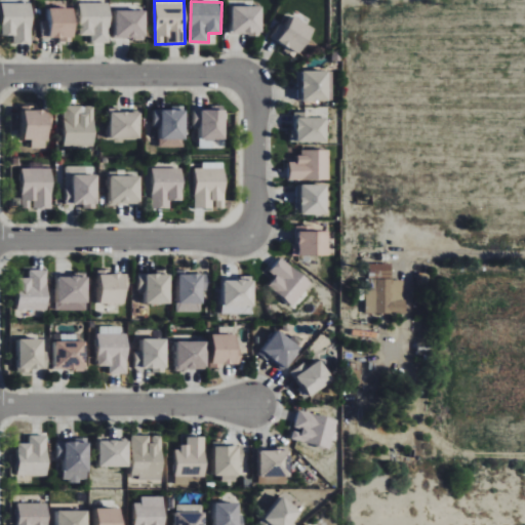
[(2,35),(14,35),(13,43),(32,43),(33,3),(2,2),(2,35)]
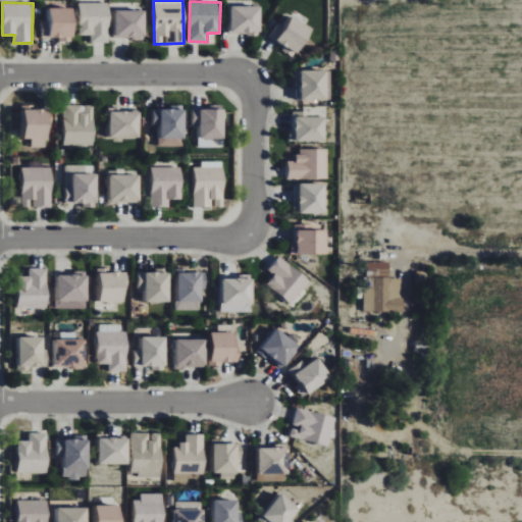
[(109,42),(110,3),(80,2),(80,35),(91,35),(91,42),(109,42)]
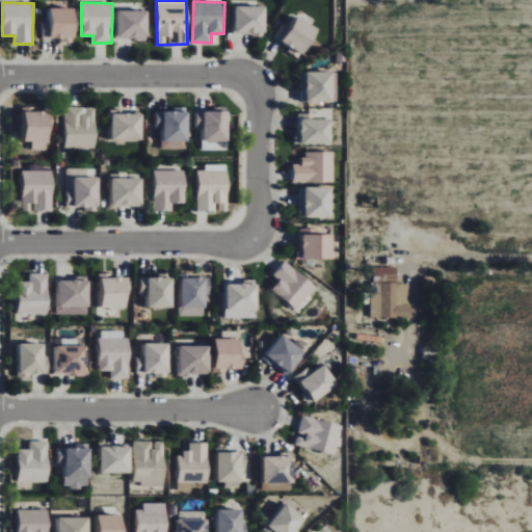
[(235,33),(266,34),(266,6),(236,5),(235,33)]
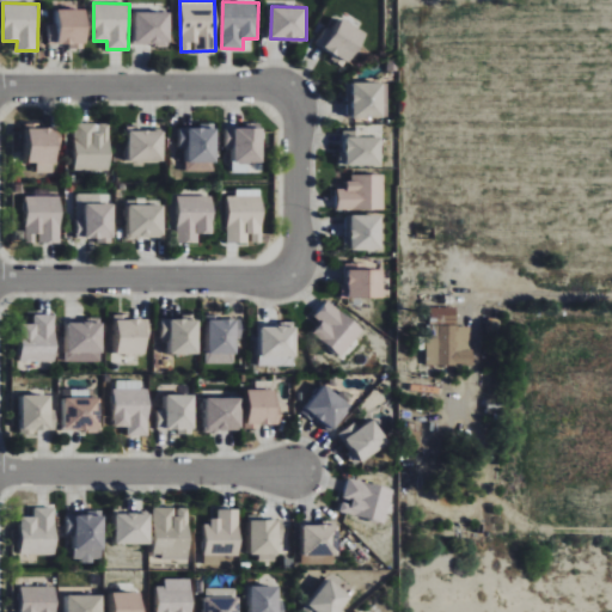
[(86,8),(55,10),(55,24),(48,24),(49,44),(69,44),(69,48),(87,48),(86,8)]
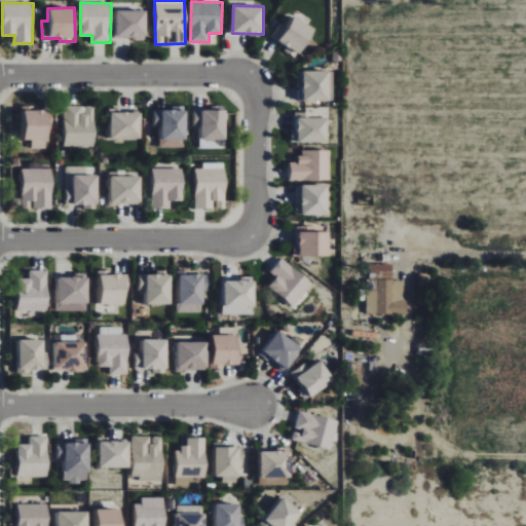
[(146,10),(116,9),(116,39),(146,39),(146,10)]
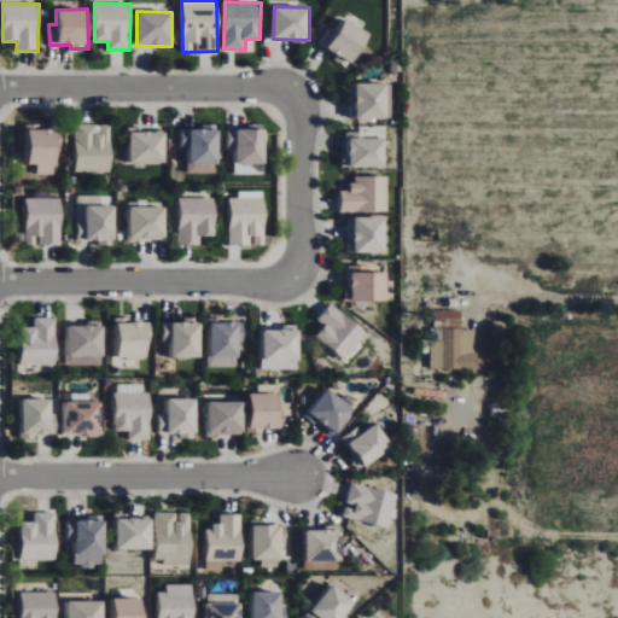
[(350,66),(371,34),(345,17),(337,30),(330,27),(318,46),(350,66)]
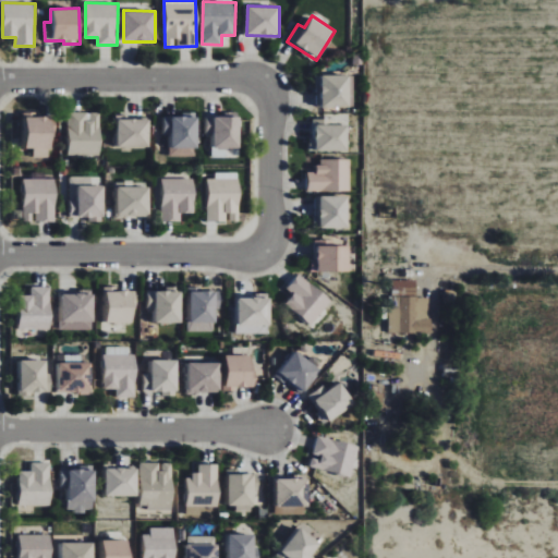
[(349,74),(316,75),(316,107),(353,106),(353,87),(349,87),(349,74)]
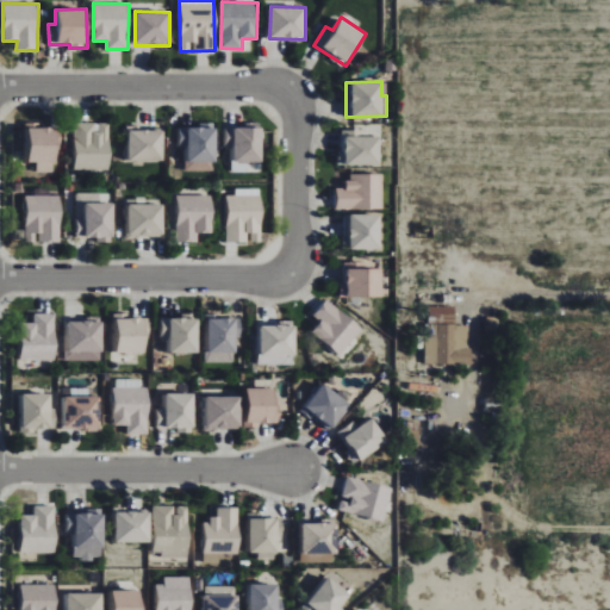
[(110,123),(74,123),(74,169),(109,170),(110,123)]
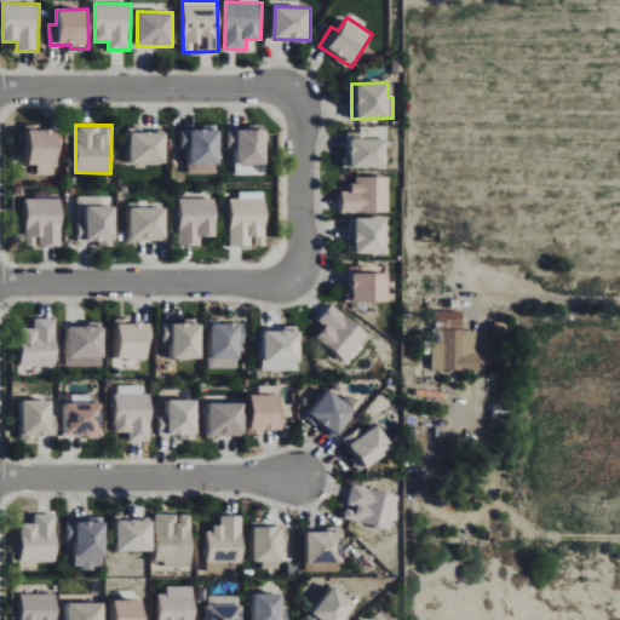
[(58,128),(26,127),(24,164),(38,165),(38,174),(57,176),(58,128)]
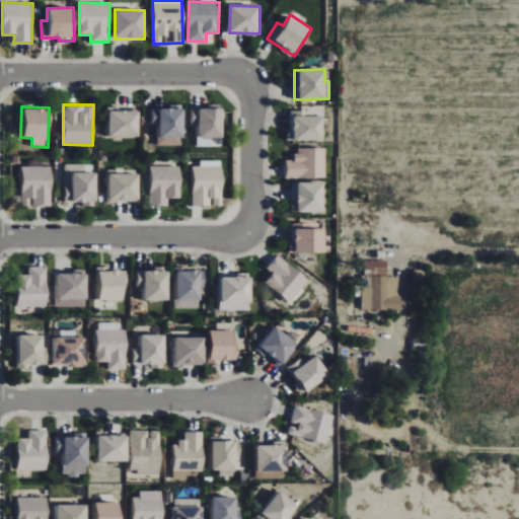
[(157,146),(182,146),(183,106),(152,106),(152,127),(158,127),(157,146)]
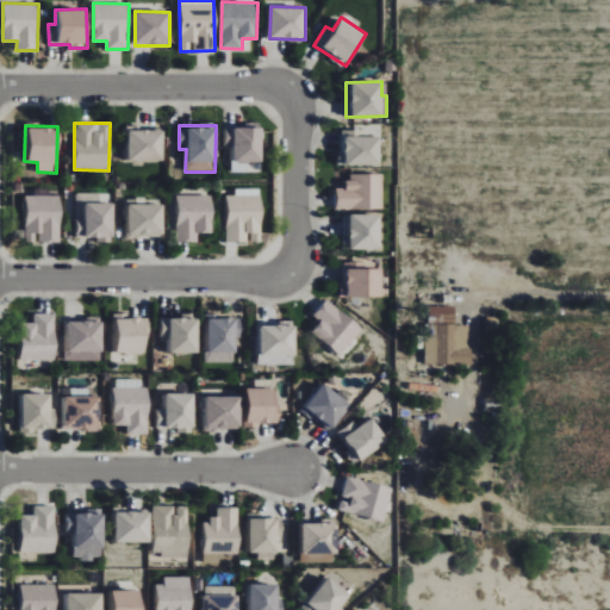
[(262,125),(225,126),(225,150),(230,150),(231,161),(263,161),(262,125)]
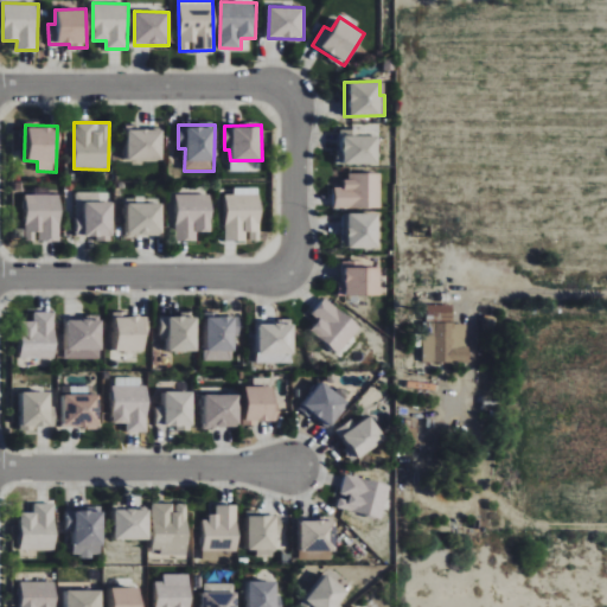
[(163,159),(163,129),(127,129),(128,160),(163,159)]
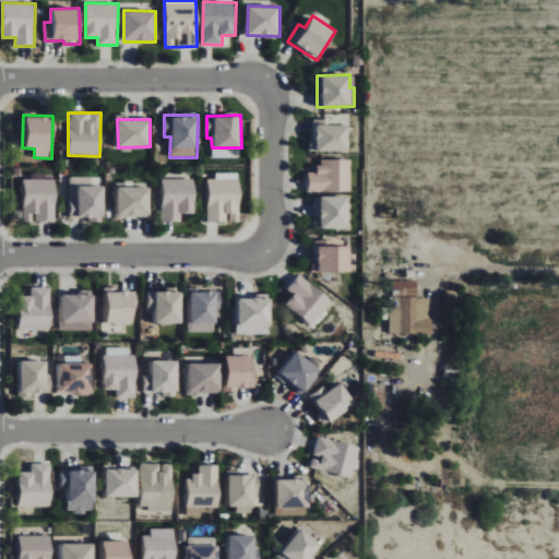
[(213,157),(236,158),(236,149),(213,149),(213,157)]
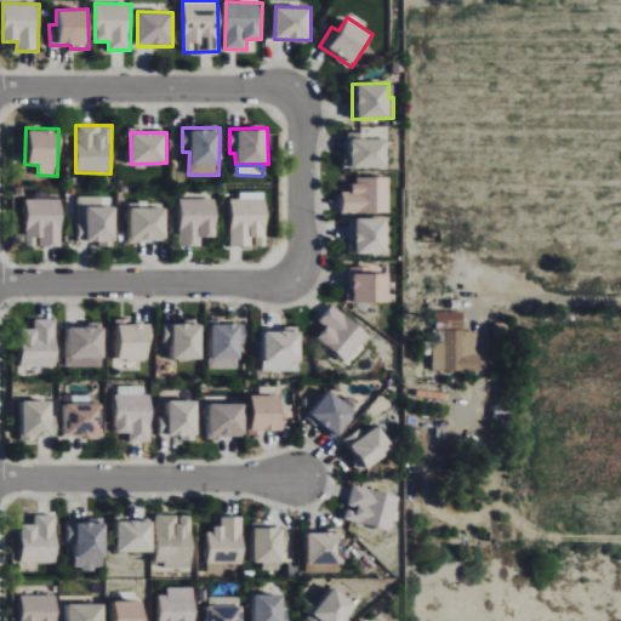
[(389,177),(354,176),(354,192),(342,191),(342,212),(389,212),(389,177)]
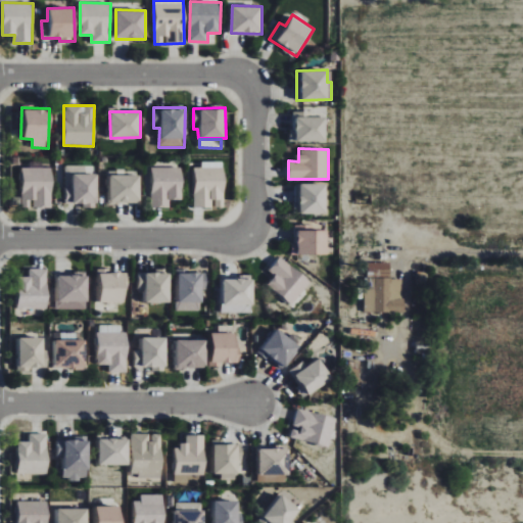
[(195,207),(214,207),(225,207),(225,161),(202,161),(202,168),(195,168),(195,207)]
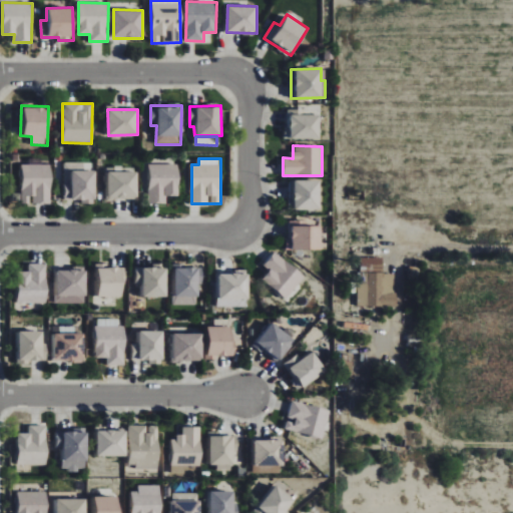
[(64,200),(96,200),(95,170),(84,170),(84,162),(63,162),(64,200)]
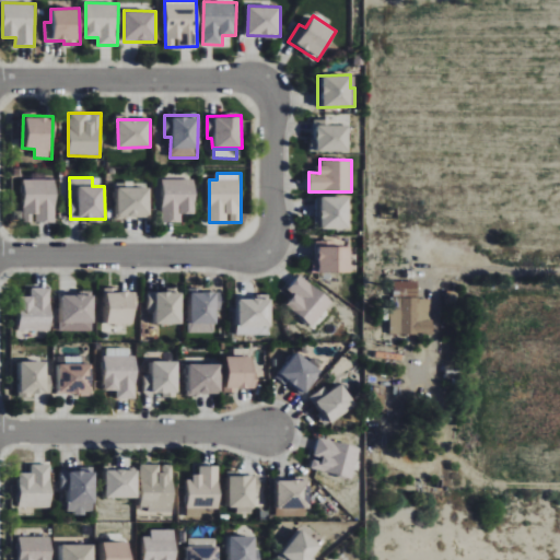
[(56,222),(56,179),(24,178),(23,222),(35,222),(56,222)]
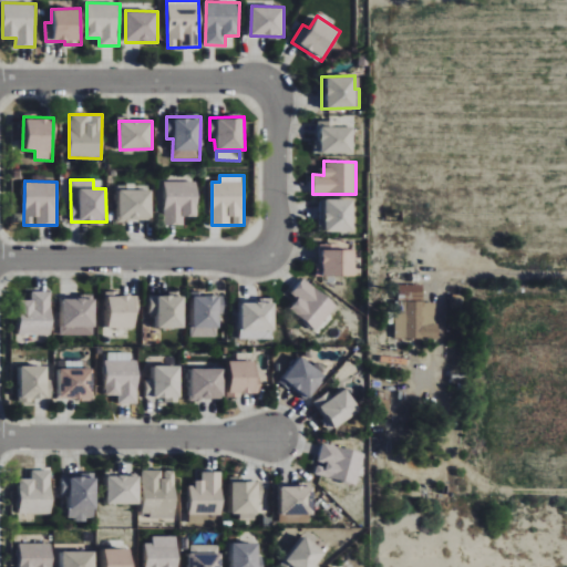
[(165,181),(164,225),(184,225),(184,216),(198,216),(198,182),(165,181)]
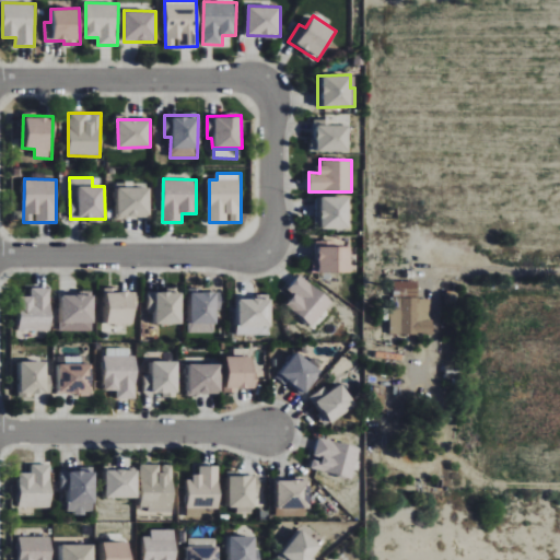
[(317,228),(350,229),(350,196),(318,196),(317,228)]
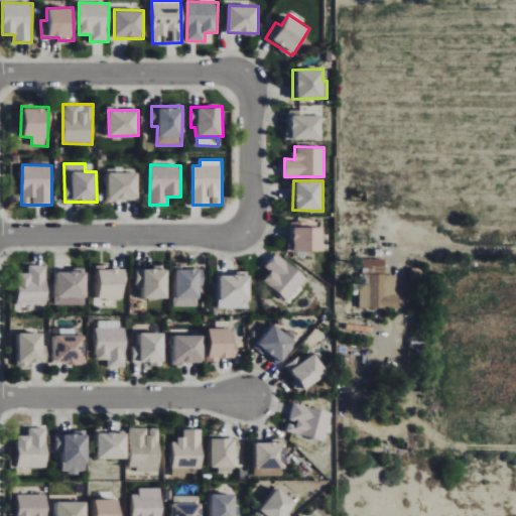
[(323,250),(323,227),(307,227),(307,222),(289,222),(289,251),(323,250)]
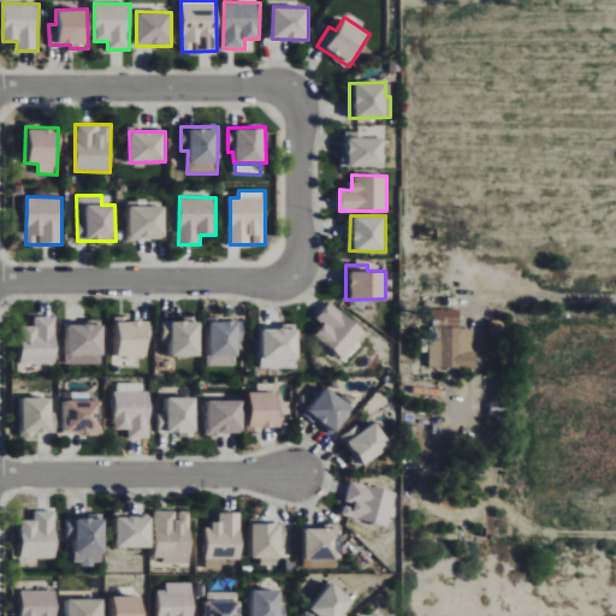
[(345,359),(366,330),(329,302),(317,319),(324,325),(315,337),(345,359)]
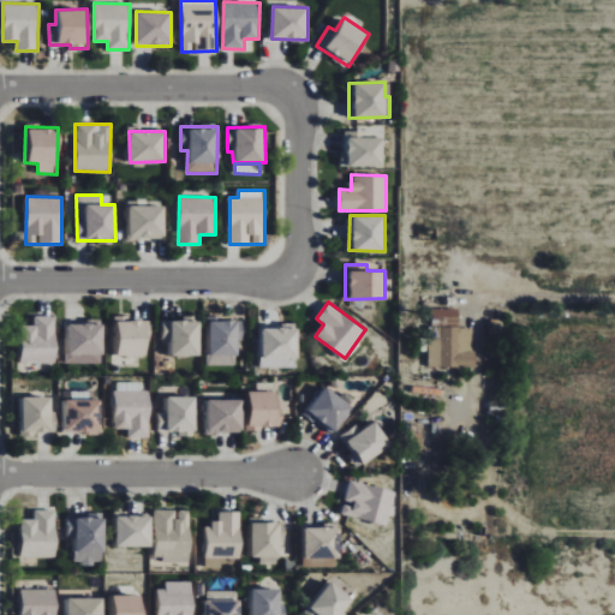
[(437,369),(436,321),(430,321),(430,310),(457,310),(457,330),(471,330),(471,352),(473,352),(473,369),(437,369)]
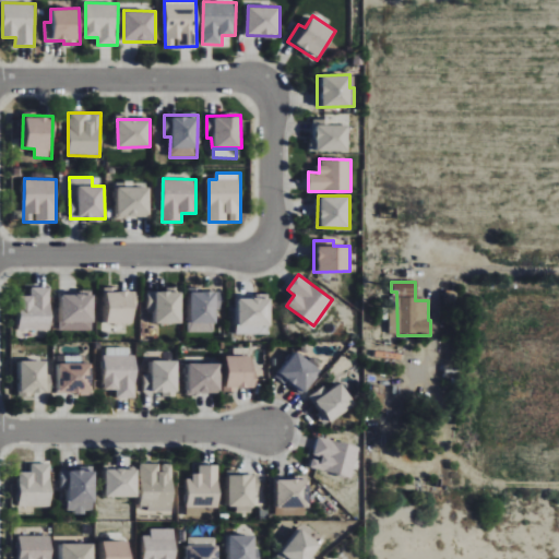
[(20,330),(50,331),(51,287),(32,287),(32,296),(21,296),(20,330)]
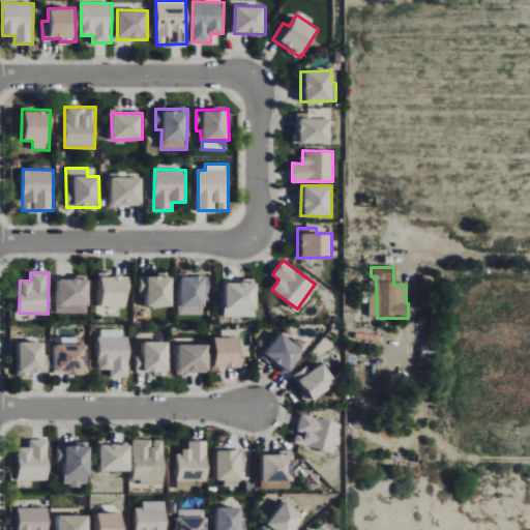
[(98,274),(97,305),(127,306),(127,274),(98,274)]
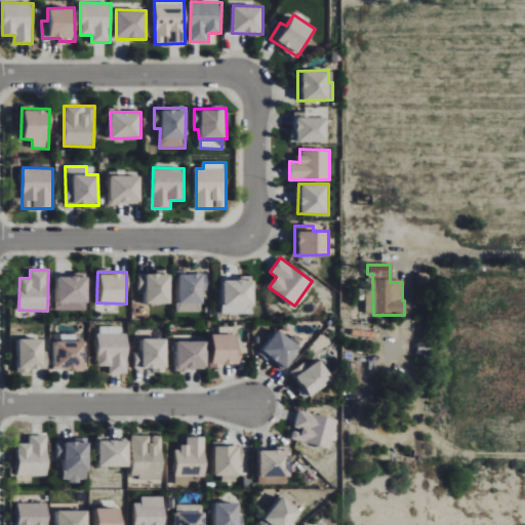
[(171,273),(138,272),(138,292),(144,292),(144,303),(170,304),(171,273)]
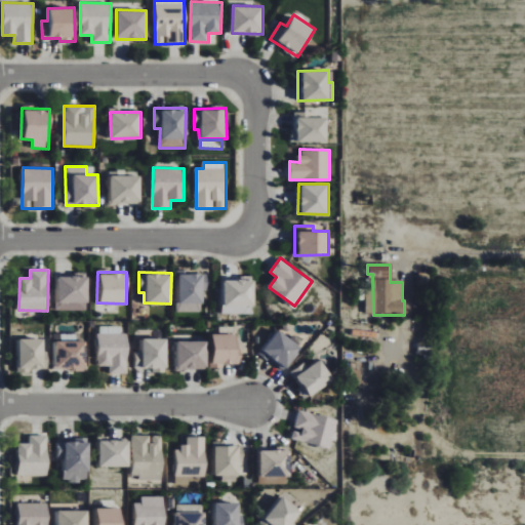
[(202,272),(177,272),(178,312),(203,312),(202,272)]
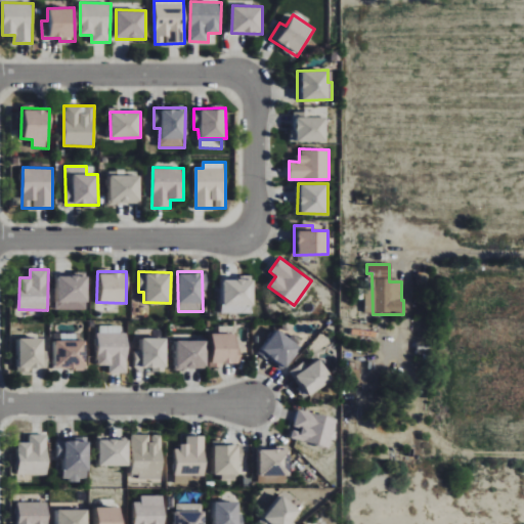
[(56,309),(88,309),(88,274),(56,274),(56,309)]
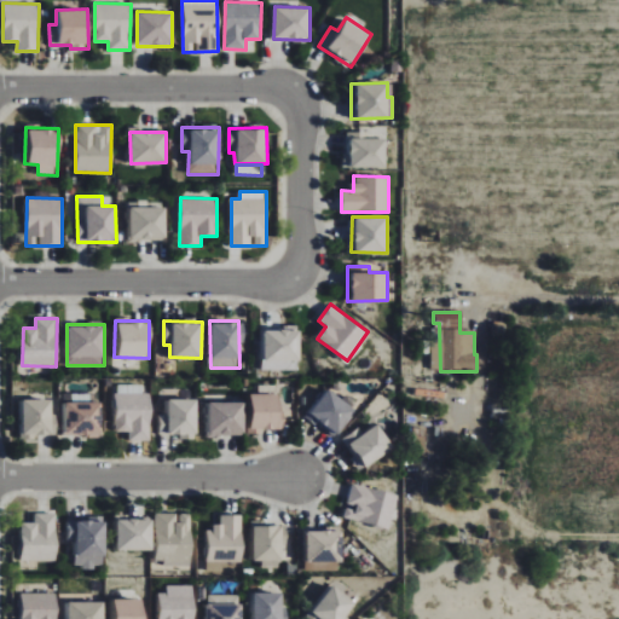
[(264,370),(300,370),(299,328),(264,328),(264,370)]
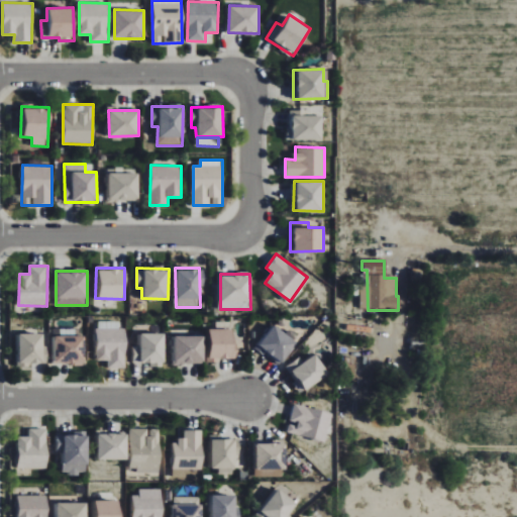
[(96,360),(107,360),(107,368),(125,369),(126,329),(118,328),(118,322),(97,321),(96,360)]
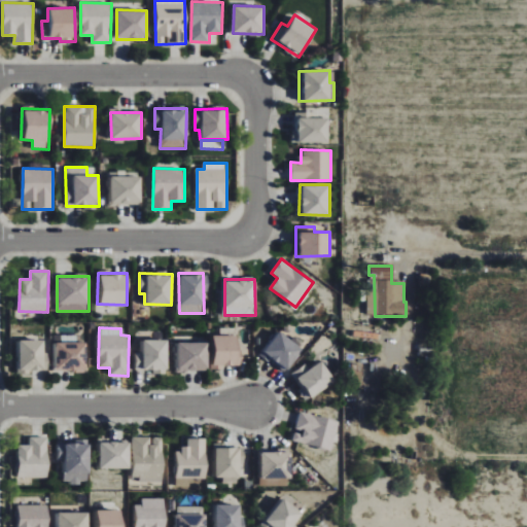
[(261,356),(287,373),(304,348),(277,330),(261,356)]
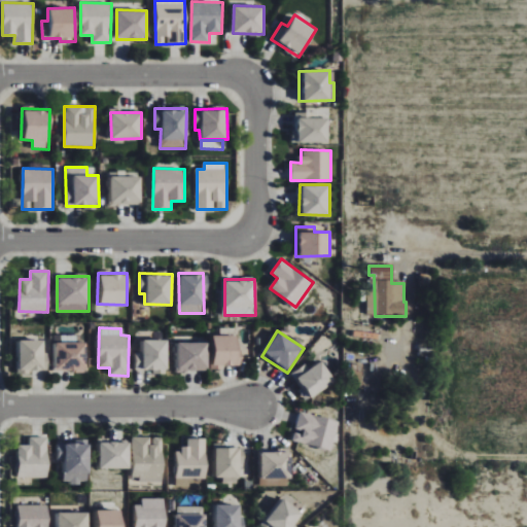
[(241,365),(239,335),(213,336),(214,366),(241,365)]
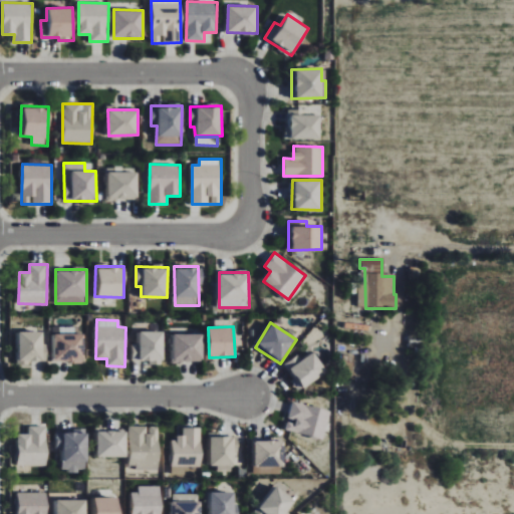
[(44,361),(44,331),(19,331),(19,361),(44,361)]
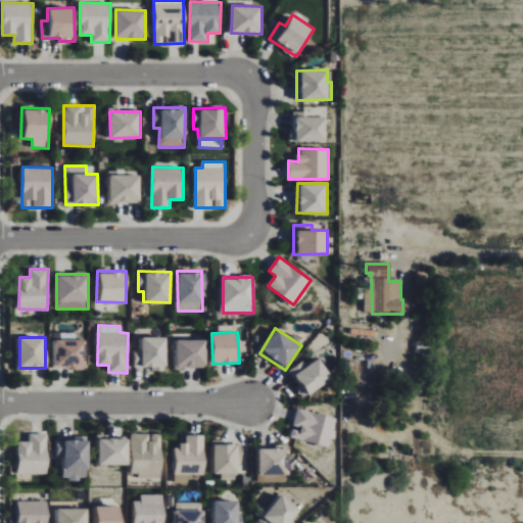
[(167,337),(142,337),(142,349),(135,350),(135,367),(151,367),(151,369),(168,368),(167,337)]
